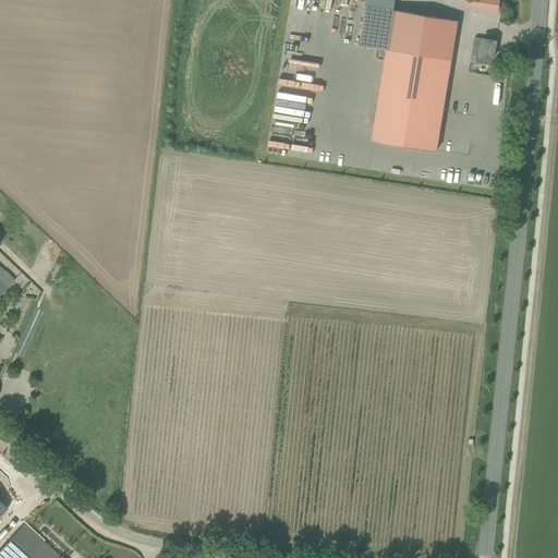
[(365,0),(360,45),(377,48),(376,57),(377,59),(385,60),(372,141),(437,150),(451,60),(453,60),(460,20),(393,10),(395,0),(365,0)]
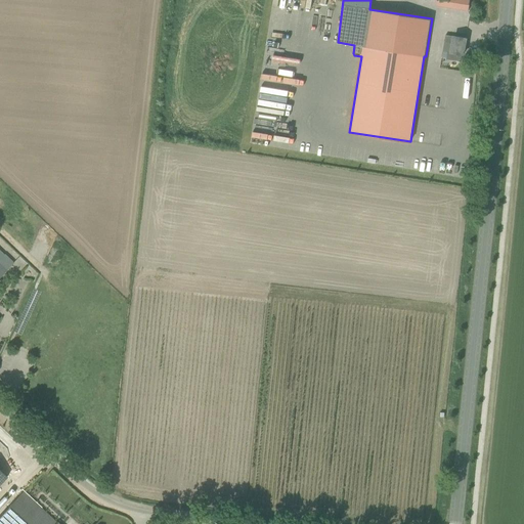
[(435,0),(435,5),(468,10),(469,0),(435,0)]
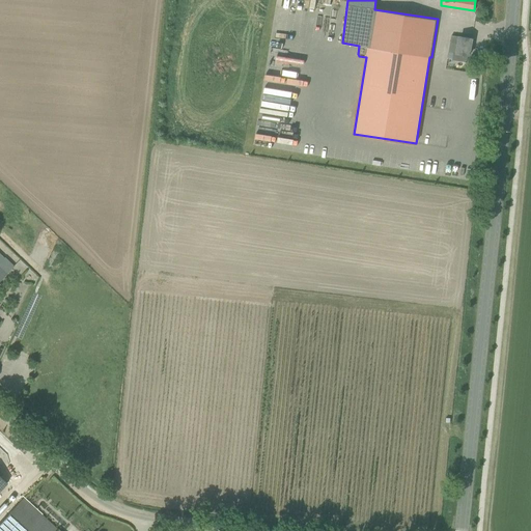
[(468,56),(470,56),(472,38),(459,36),(459,38),(451,36),(448,52),(454,53),(453,60),(467,62),(468,56)]
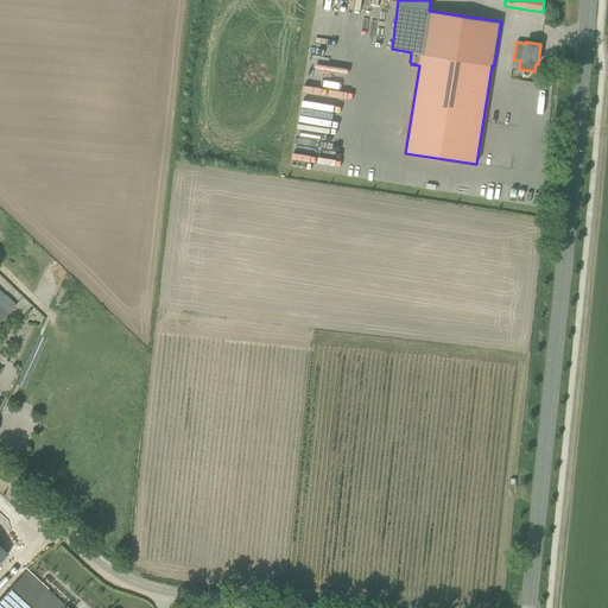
[(0,291),(0,321),(16,305),(5,295),(5,296),(0,291)]
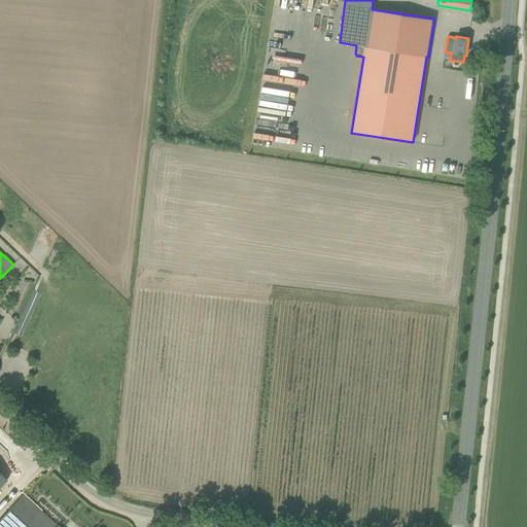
[(16,501),(0,519),(0,526),(59,526),(23,494),(16,501)]
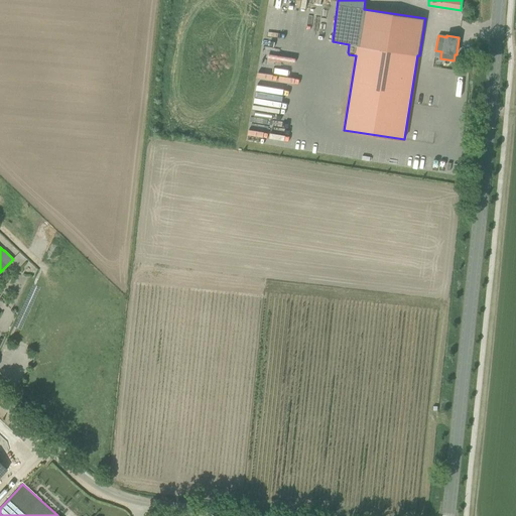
All buildings are outlined.
